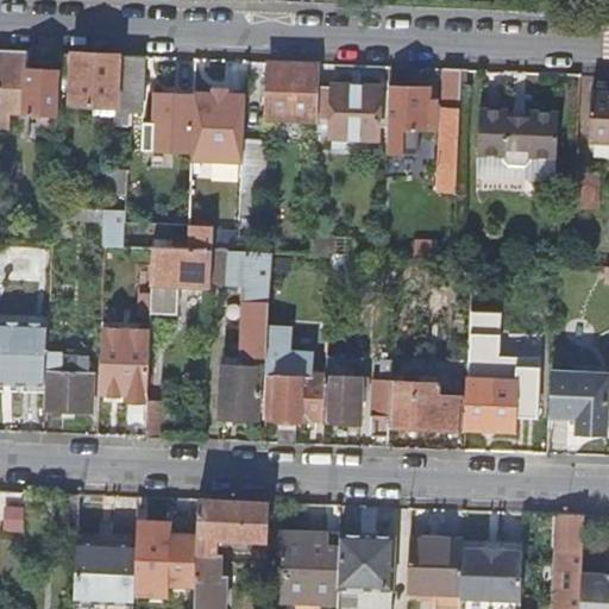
[(8,111),(58,112),(58,104),(60,70),(29,69),(29,51),(0,49),(0,127),(8,129),(8,111)]
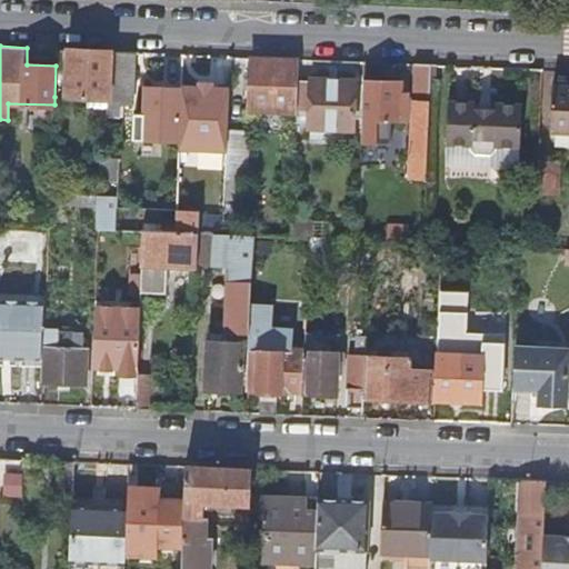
[(57,49),(56,66),(55,97),(66,97),(68,49),(57,49)]
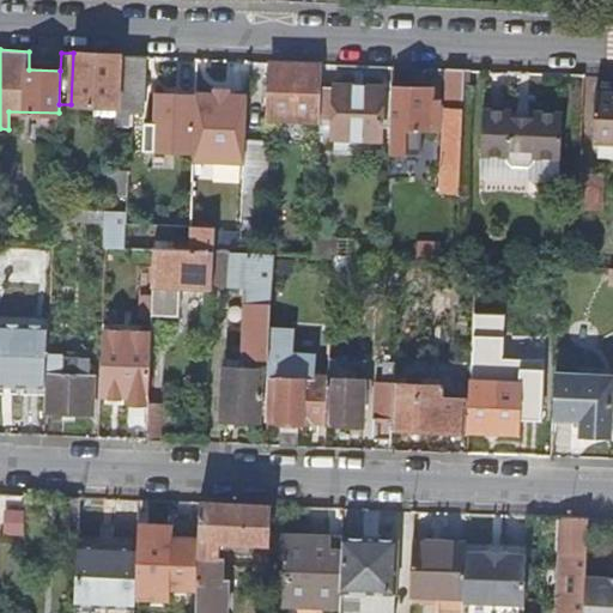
[(146,56),(73,53),(71,104),(95,105),(95,114),(116,115),(116,125),(129,125),(129,110),(134,110),(144,110),(146,56)]
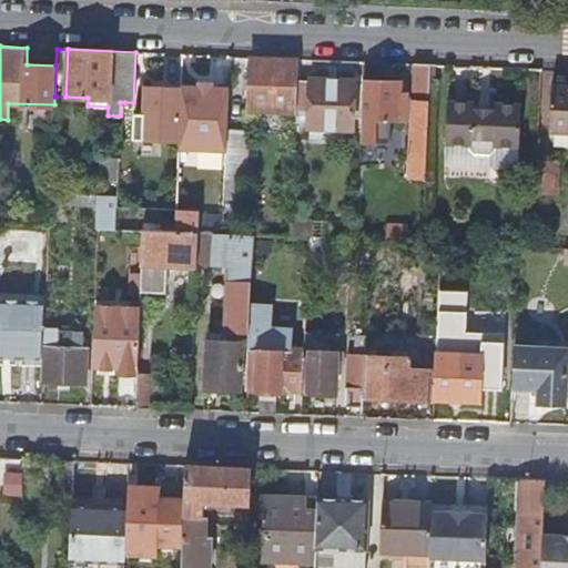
[(200,122),(227,123),(230,78),(223,77),(224,56),(185,54),(185,75),(195,75),(193,122),(200,122)]
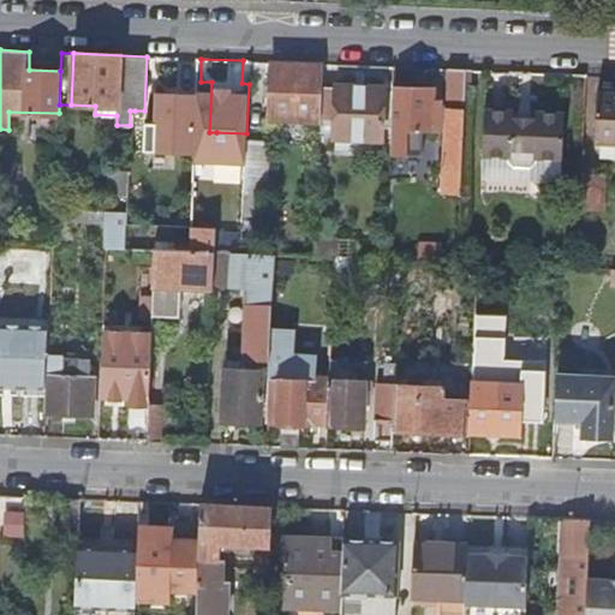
[(270,120),(318,123),(320,117),(321,88),(321,64),(273,63),(270,120)]
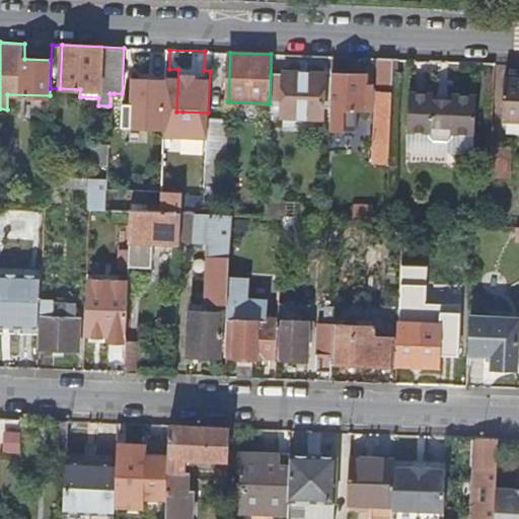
[(374,162),(388,162),(392,59),(378,59),(374,162)]
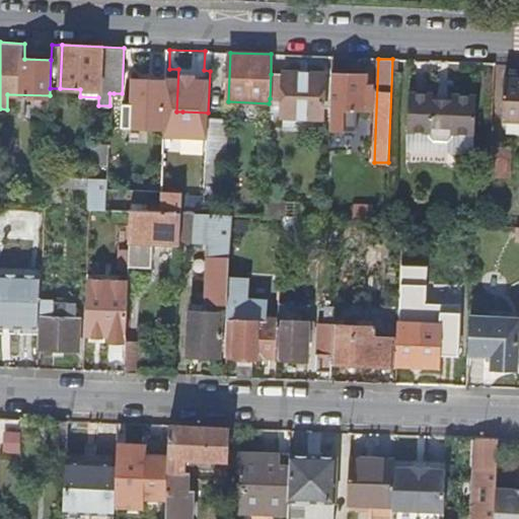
[(284,72),(284,74),(283,98),(282,116),(321,118),(323,74),(284,72)]
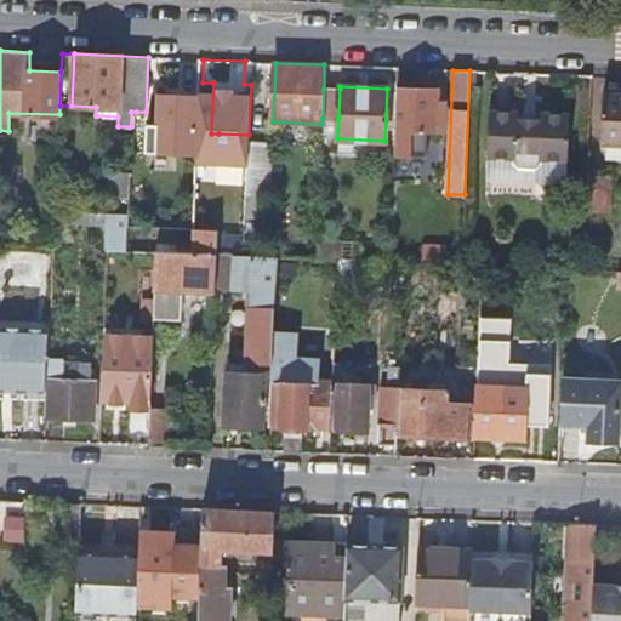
[(340,89),(324,89),(323,118),(339,118),(340,89)]
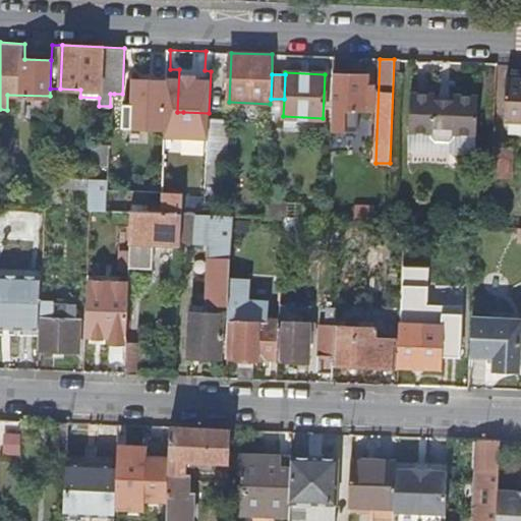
[(367,75),(335,74),(334,107),(371,108),(372,84),(366,84),(367,75)]
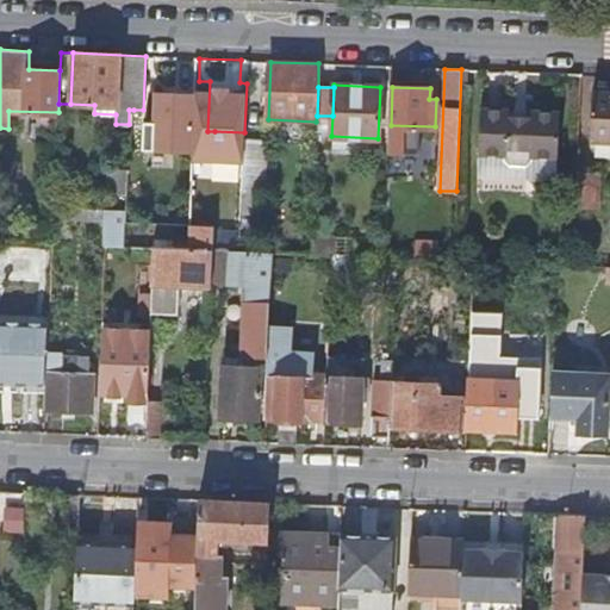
[(591,141),(609,141),(609,93),(592,93),(591,141)]
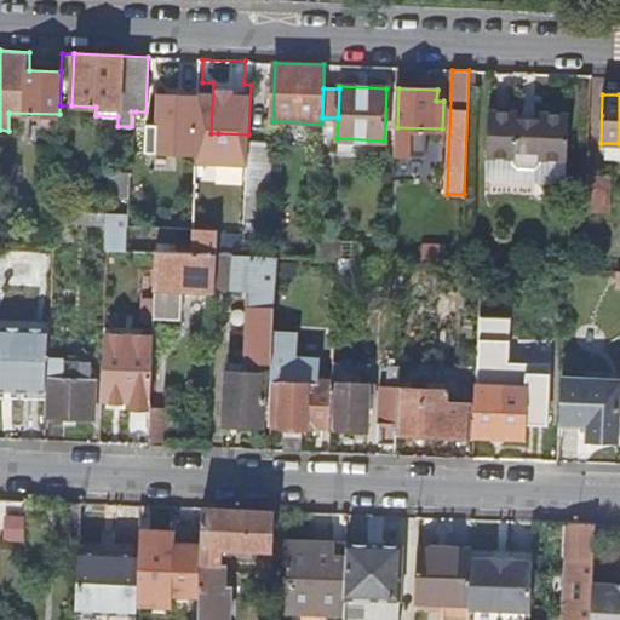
[(568,159),(568,113),(540,113),(539,116),(517,116),(517,110),(487,110),(487,158),(512,158),(512,162),(517,166),(534,166),(539,162),(539,159),(568,159)]
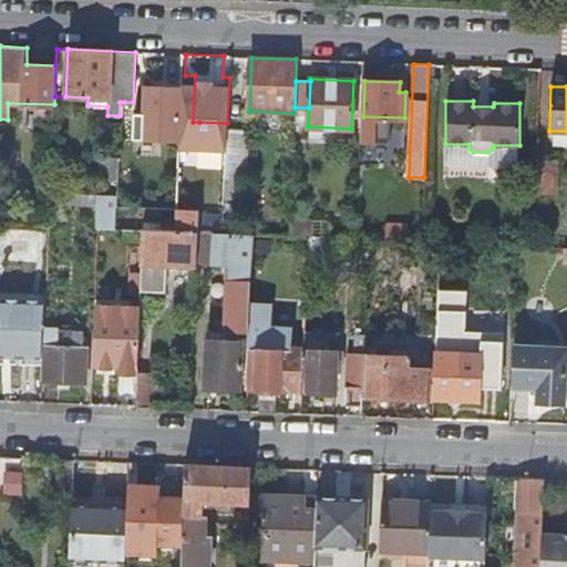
[(197,171),(117,167),(117,181),(116,196),(115,206),(177,209),(198,210),(224,212),(224,208),(227,130),(227,123),(199,122),(197,171)]
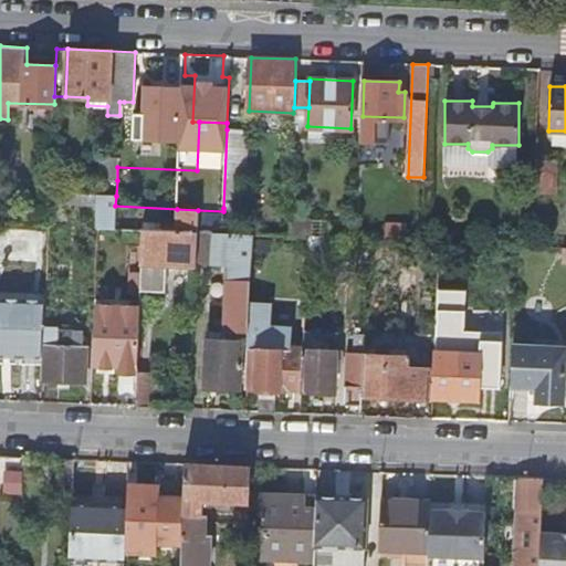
[(247,129),(227,129),(223,208),(243,209),(247,129)]
